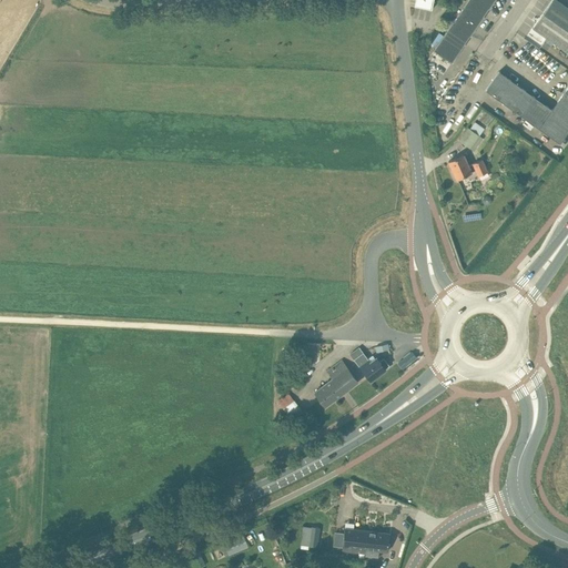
[(415,0),(414,6),(432,10),(433,0),(415,0)]
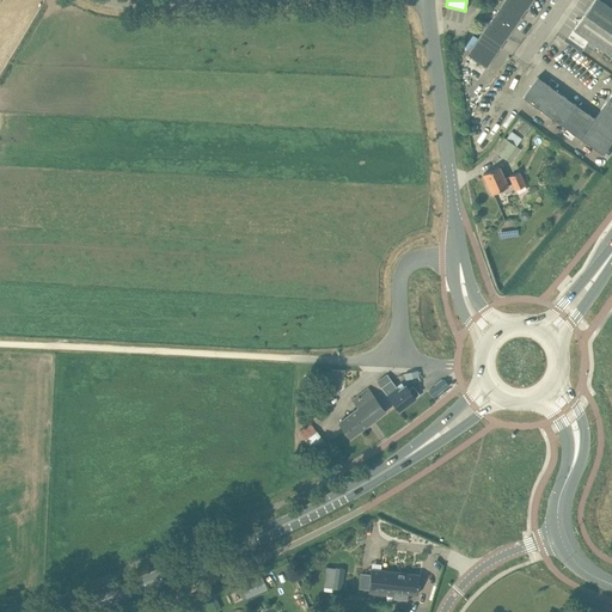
[(487,67),(507,38),(533,0),(503,0),(467,54),(487,67)]
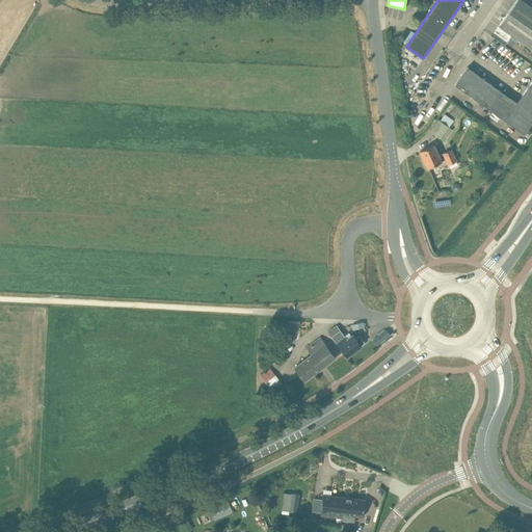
[(531,7),(527,4),(521,0),(516,0),(508,11),(499,26),(531,49),(531,7)]
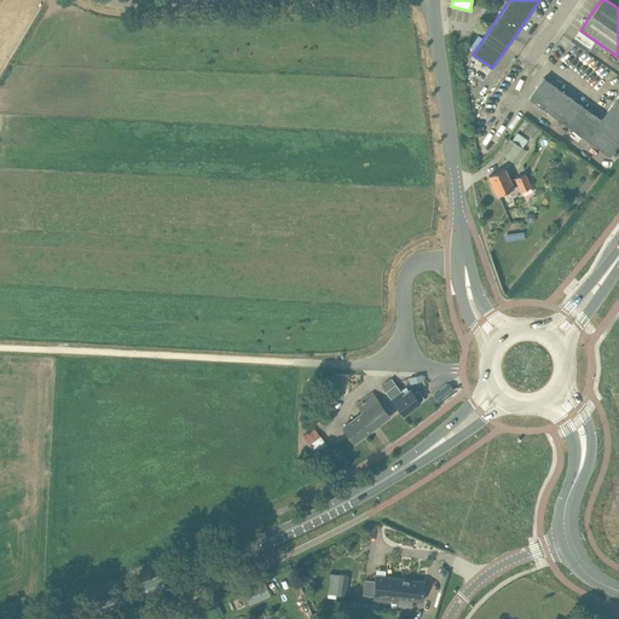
[(545,79),(544,77),(528,98),(609,156),(618,143),(618,93),(601,119),(544,79),(545,79)]
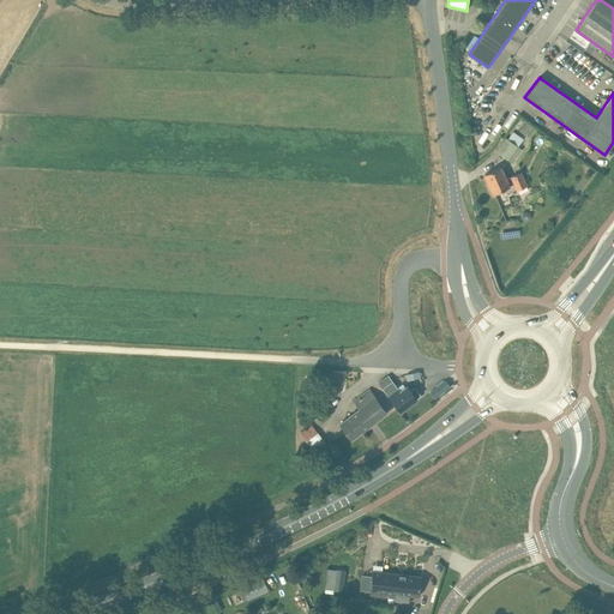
[(497,152),(509,161),(518,148),(506,139),(497,152)]
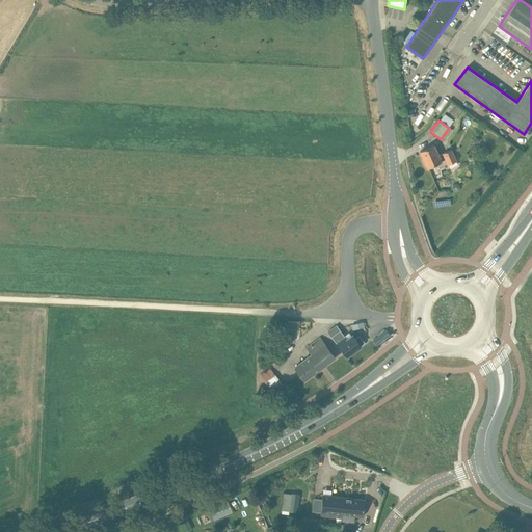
[(433,144),(429,147),(420,151),(427,168),(442,162),(442,161),(446,159),(448,165),(456,161),(451,150),(439,155),(433,144)]
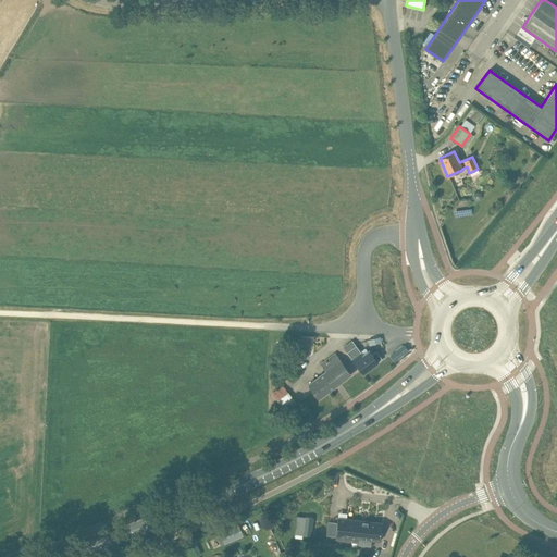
[(404,345),(393,354),(391,356),(394,361),(408,350),(404,345)]
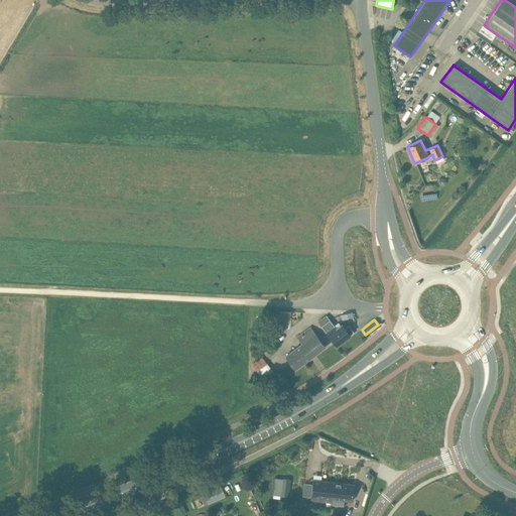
[(337,331),(330,320),(323,327),(337,345),(354,332),(348,325),(344,329),(343,326),(337,331)]
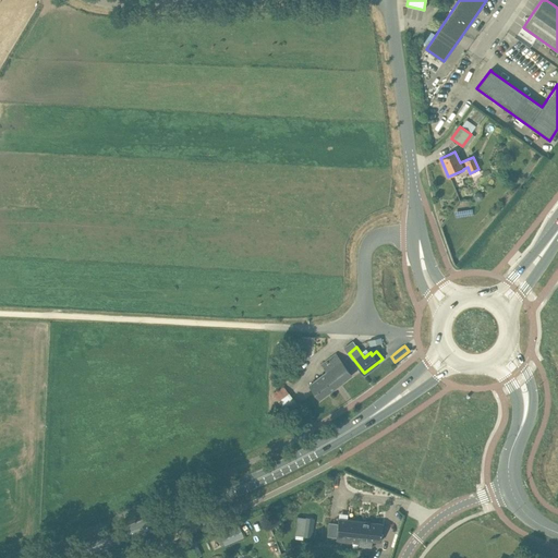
[(327,372),(308,385),(319,400),(352,375),(336,354),(322,365),(327,372)]
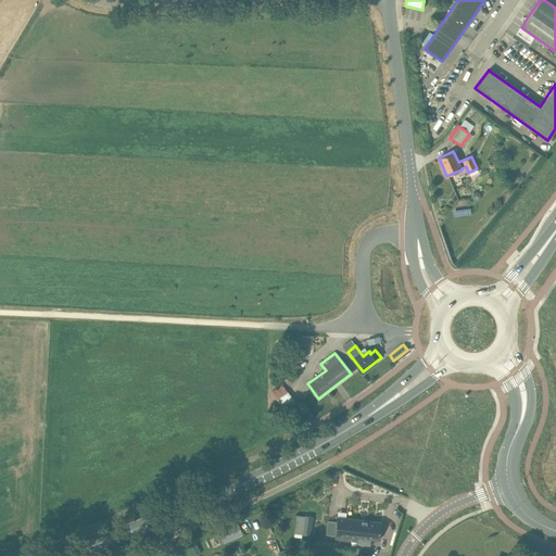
[(277,400),(287,392),(282,384),(273,392),(277,400)]
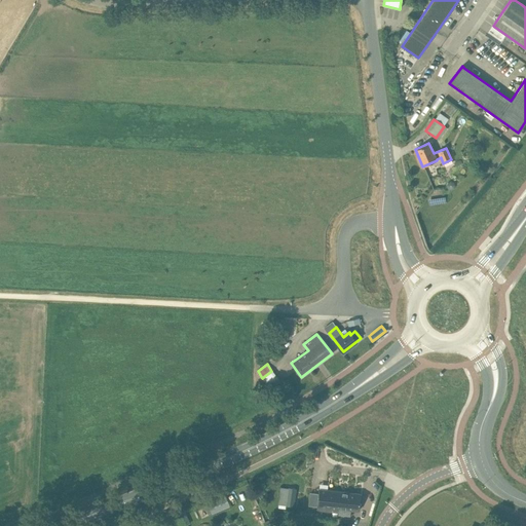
[(280,487),(277,504),(294,506),(296,490),(280,487)]
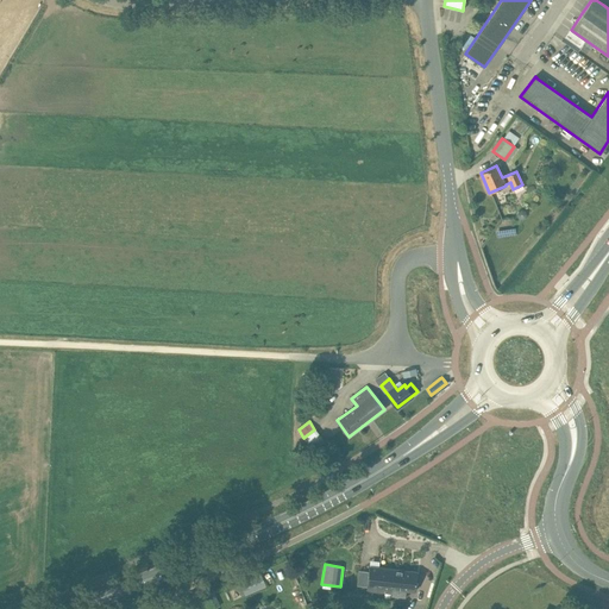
[(369,566),(369,572),(359,571),(357,585),(366,588),(366,591),(391,594),(393,589),(415,591),(418,572),(369,566)]
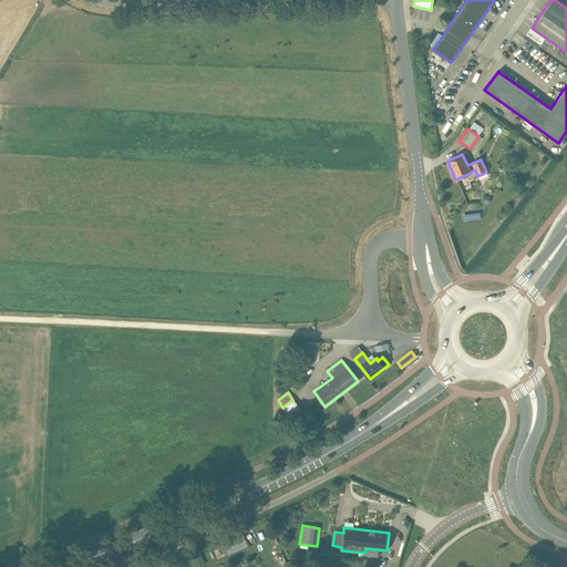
[(226,554),(247,545),(241,532),(220,540),(226,554)]
